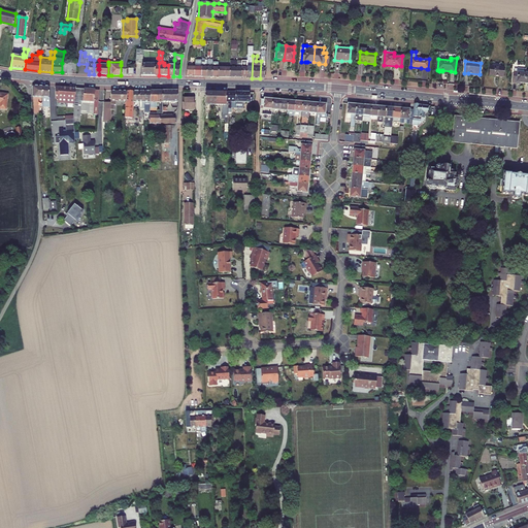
[(155,63),(142,63),(141,75),(155,75),(159,75),(159,63),(155,62),(155,63)]
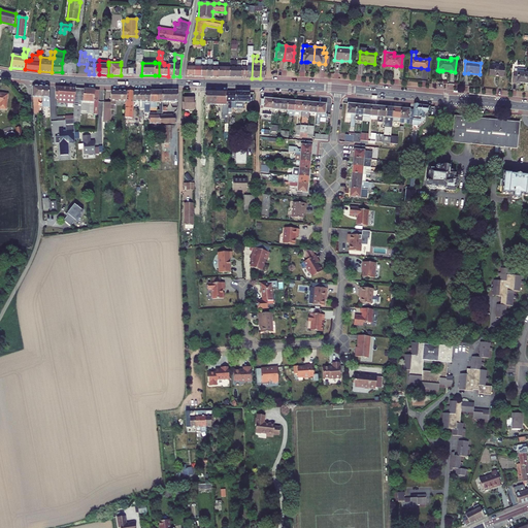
[(236,62),(230,62),(230,67),(230,77),(241,77),(241,67),(236,67),(236,62)]
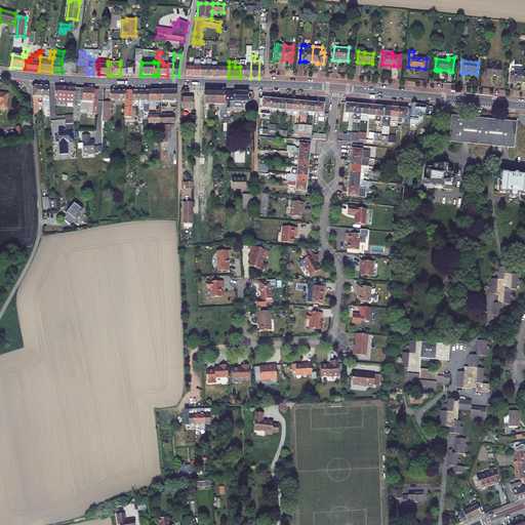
[(495,76),(500,76),(501,67),(487,65),(486,75),(495,76)]
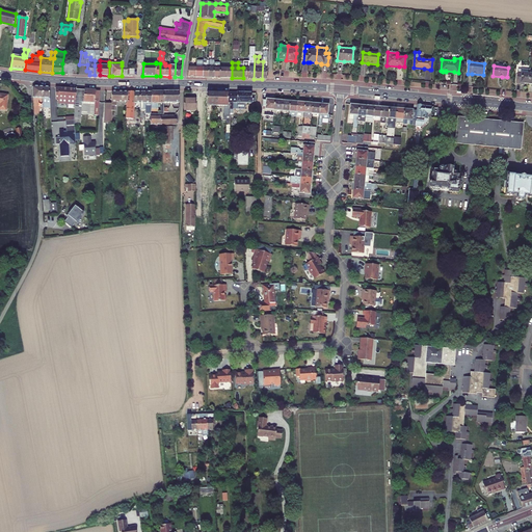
[(195,77),(196,67),(189,67),(187,77),(195,77)]
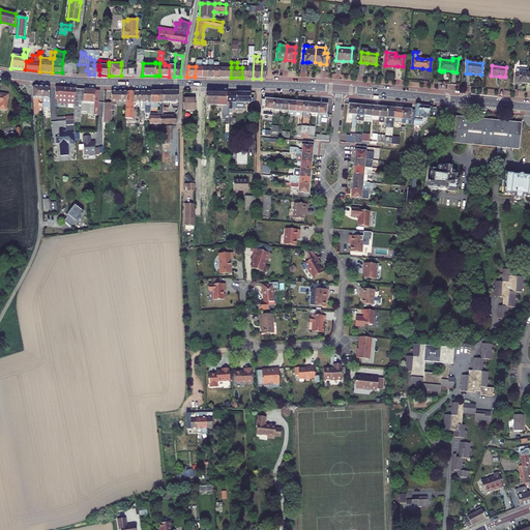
[(231,78),(231,67),(219,67),(218,78),(231,78)]
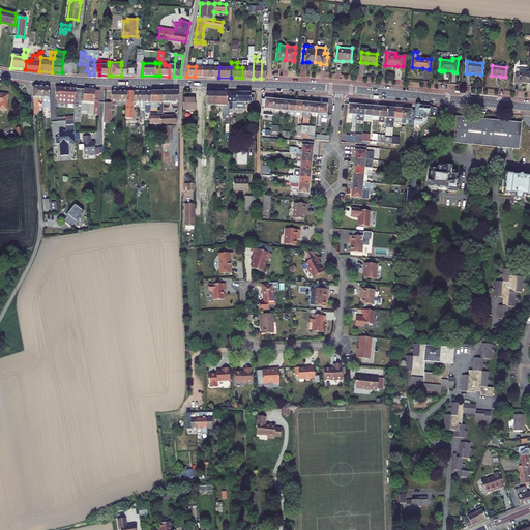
[(522,83),(527,84),(527,74),(528,69),(520,68),(519,69),(519,72),(516,72),(514,83),(521,84),(521,83),(522,83)]
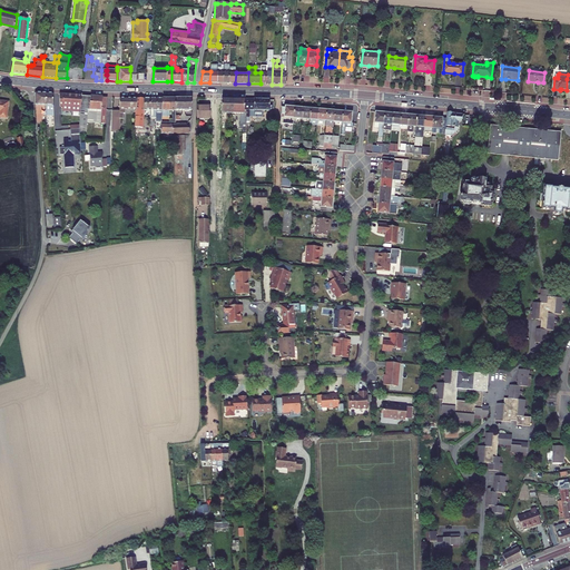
[(42,123),(42,105),(46,106),(47,92),(37,92),(36,95),(37,123),(42,123)]
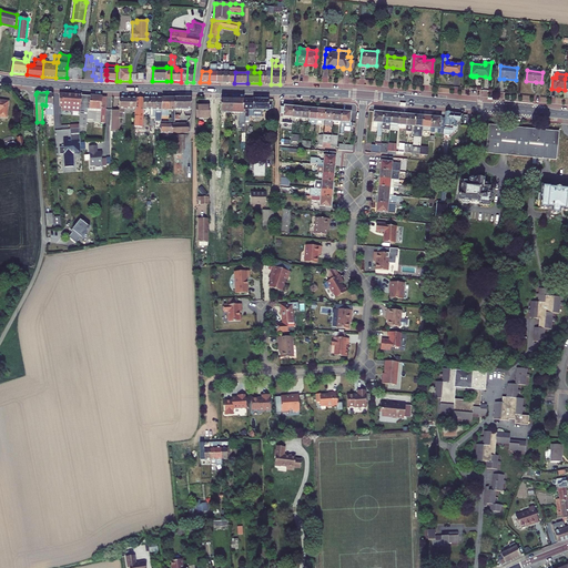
[(81,111),(81,95),(63,93),(62,110),(81,111)]
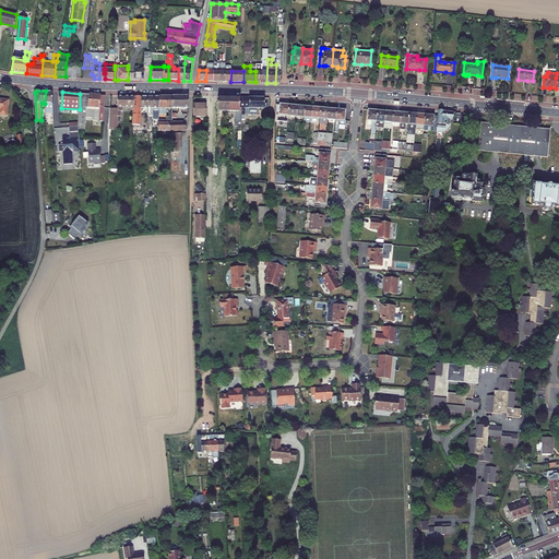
[(87,94),(80,94),(80,109),(79,123),(79,127),(79,130),(85,131),(85,120),(85,117),(86,107),(87,94)]
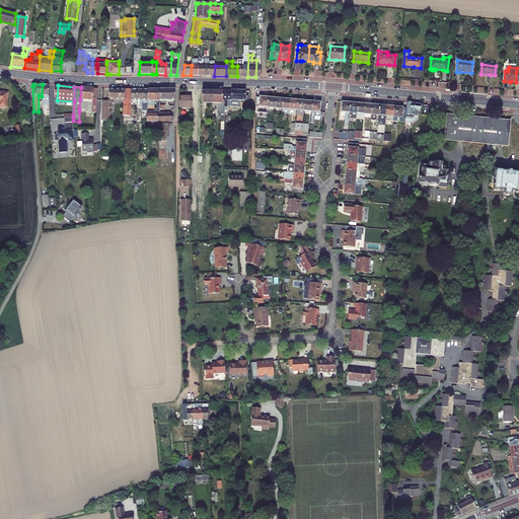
[(93,88),(81,87),(80,99),(79,108),(85,108),(85,112),(96,113),(98,88),(93,88)]
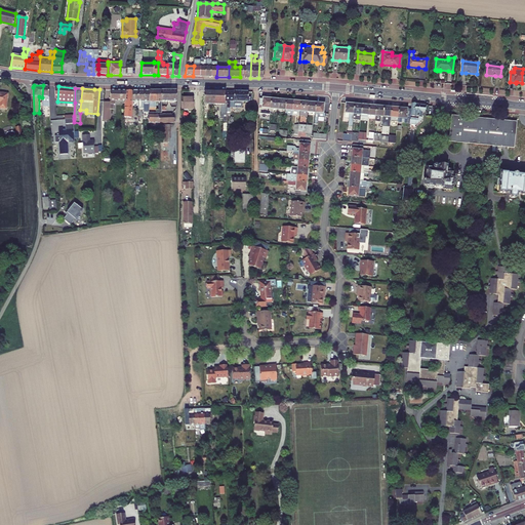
[(115,105),(115,101),(126,101),(126,90),(111,90),(110,103),(104,102),(103,110),(103,118),(103,121),(110,121),(110,109),(114,110),(114,105),(115,105)]
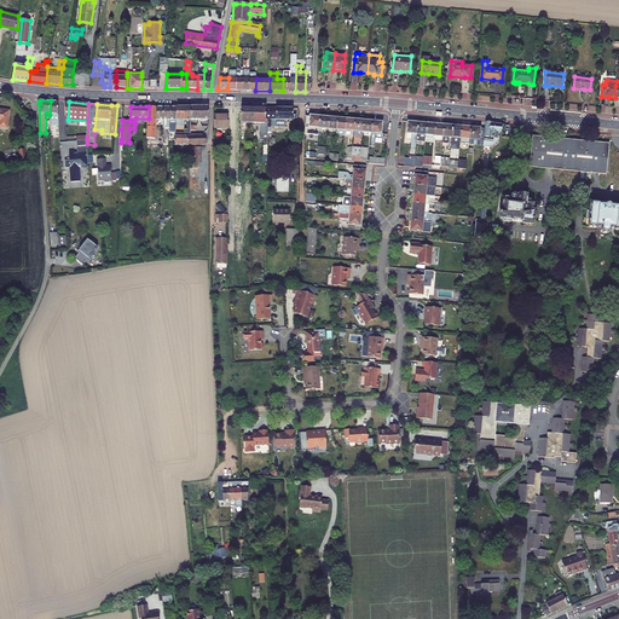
[(156,127),(158,128),(162,127),(162,106),(149,106),(149,119),(148,126),(148,138),(148,146),(155,148),(155,138),(156,127)]
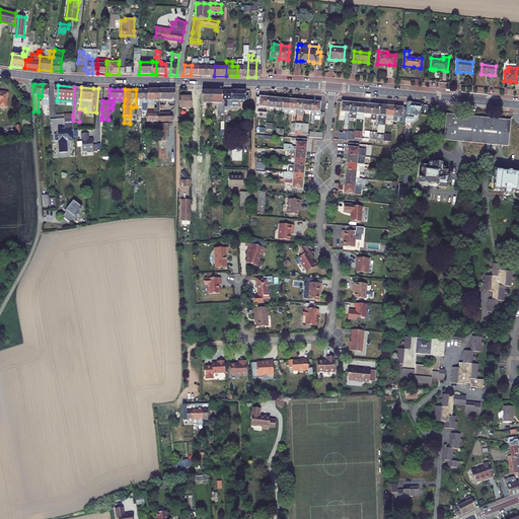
[(163,114),(163,101),(174,100),(174,89),(159,89),(159,100),(160,112),(157,112),(157,113),(158,122),(169,122),(171,120),(170,114),(170,113),(163,114)]
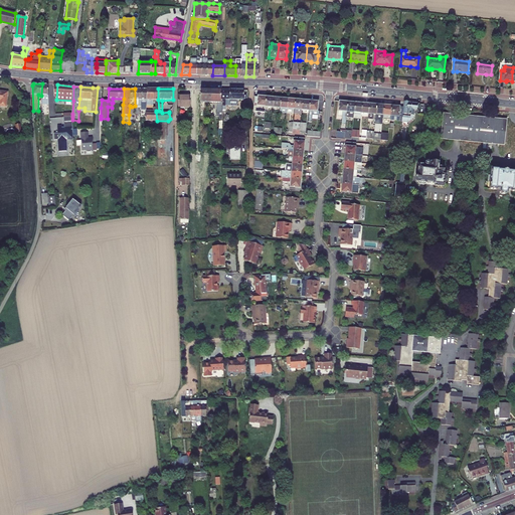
[(195,104),(195,106),(200,106),(200,103),(200,89),(190,89),(190,95),(190,104),(195,104)]
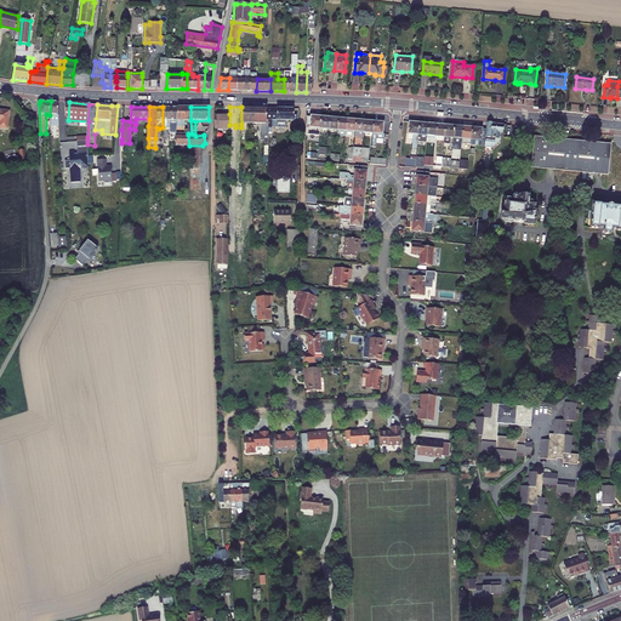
[(241,124),(254,124),(254,107),(241,107),(241,124)]
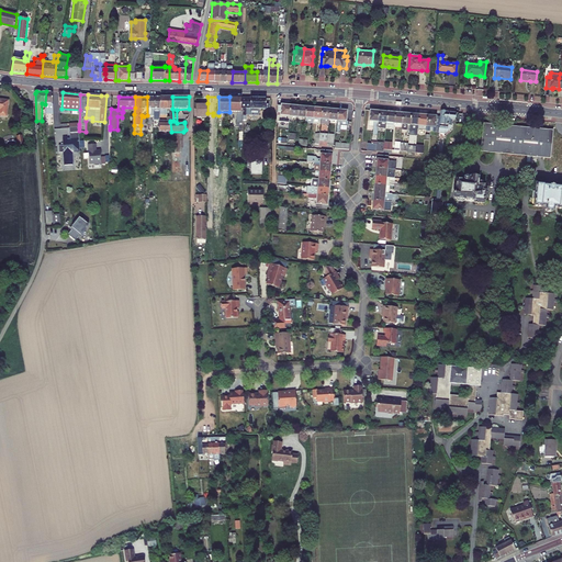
[(243,119),(243,109),(240,109),(240,98),(229,97),(229,112),(237,112),(237,119),(238,119),(238,126),(239,126),(239,132),(243,132),(243,126),(243,119)]
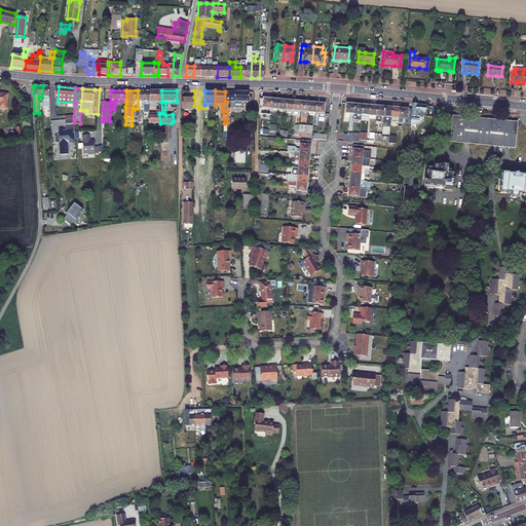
[(227,111),(230,111),(230,107),(242,107),(242,102),(248,102),(249,91),(234,91),(225,91),(225,102),(227,102),(227,111)]
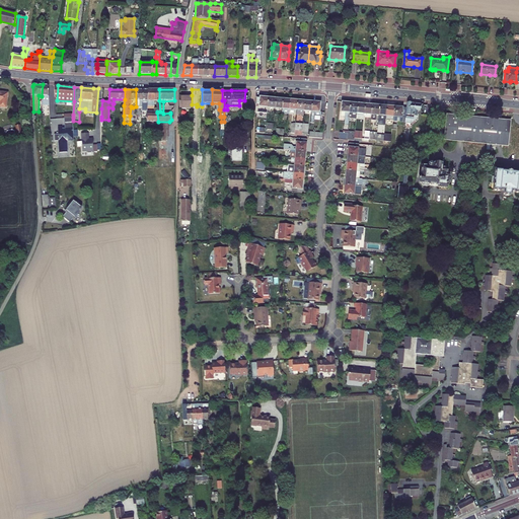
[(179,107),(192,107),(192,104),(192,95),(179,95),(179,107)]
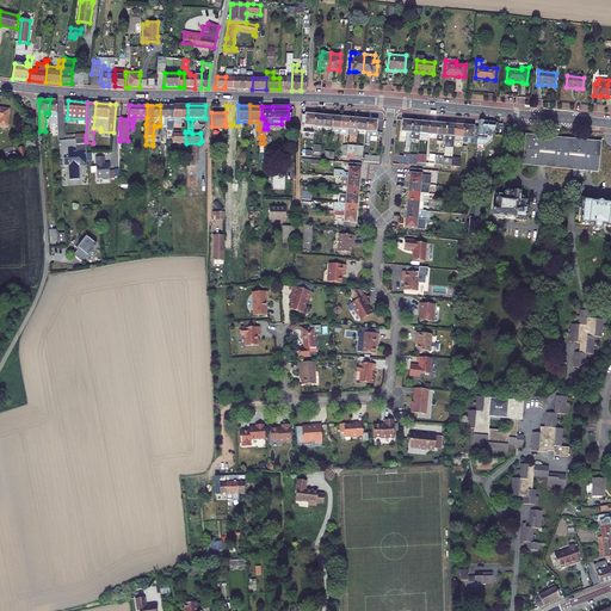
[(301,131),(314,133),(315,127),(316,115),(301,112),(301,131)]
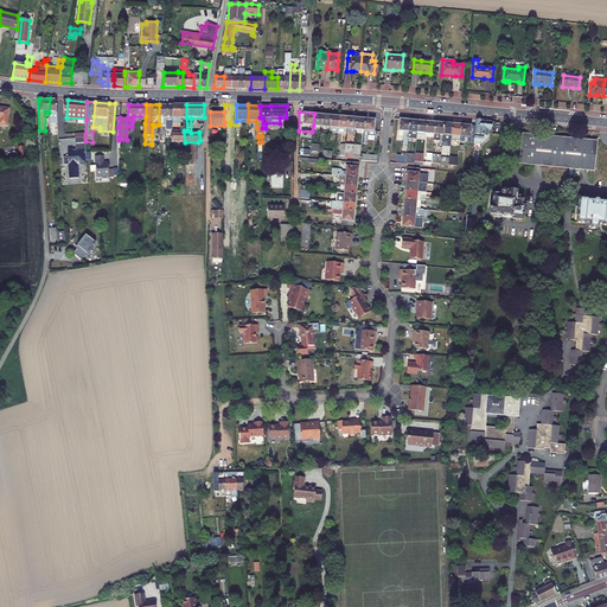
[(314,114),(313,126),(321,127),(323,115),(314,114)]
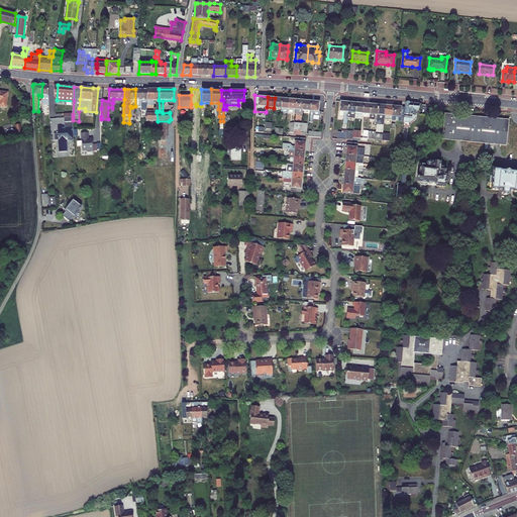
[(282,98),(275,98),(274,108),(281,108),(282,98)]
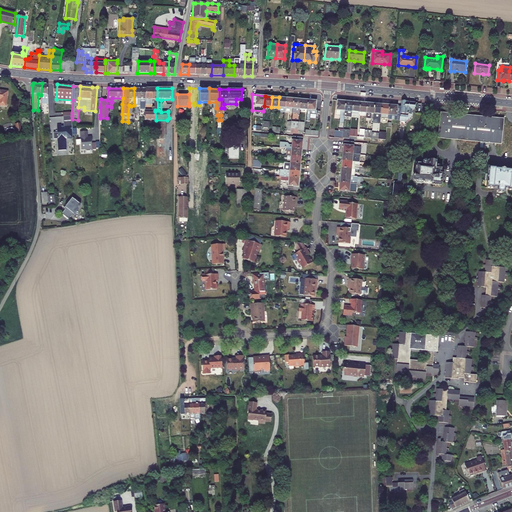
[(278,107),(278,111),(285,112),(286,98),(279,97),(278,107)]
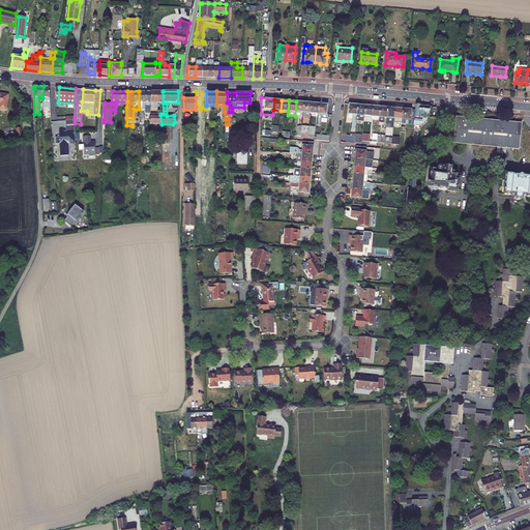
[(304,102),(296,101),(295,116),(302,117),(304,102)]
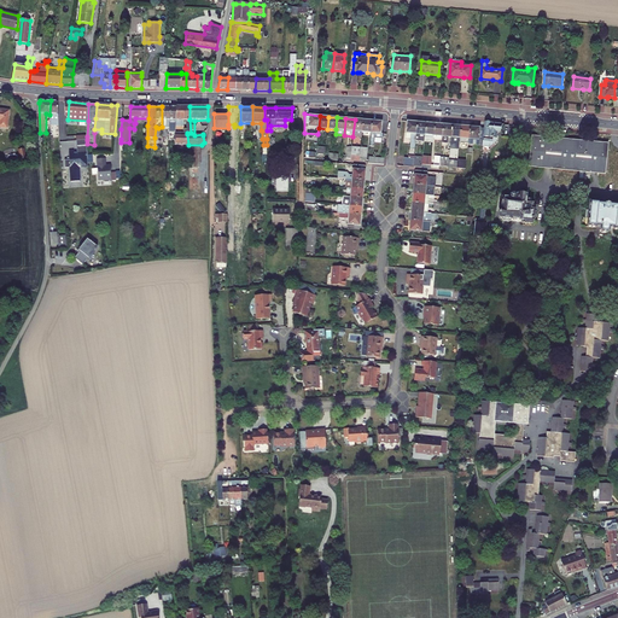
[(353,136),(361,136),(362,132),(363,120),(355,120),(353,136)]
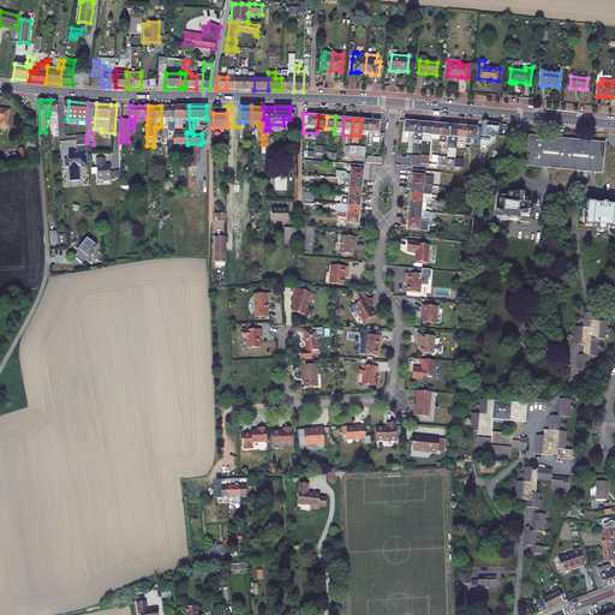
[(369,132),(370,120),(362,119),(360,131),(369,132)]
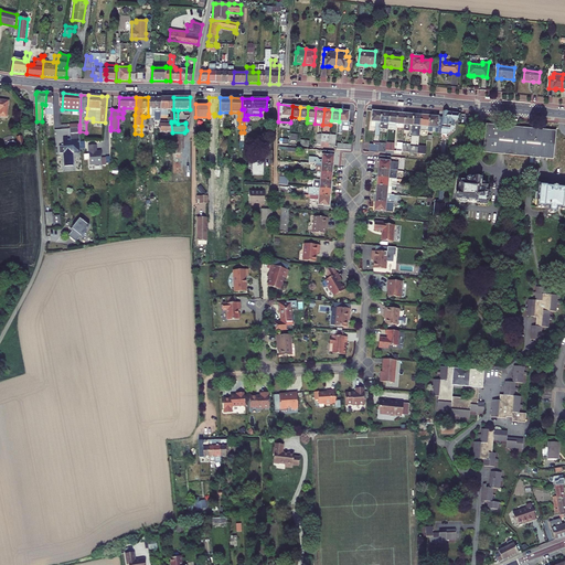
[(349,112),(340,110),(339,121),(338,134),(341,134),(342,126),(349,127),(350,123),(348,123),(349,112)]
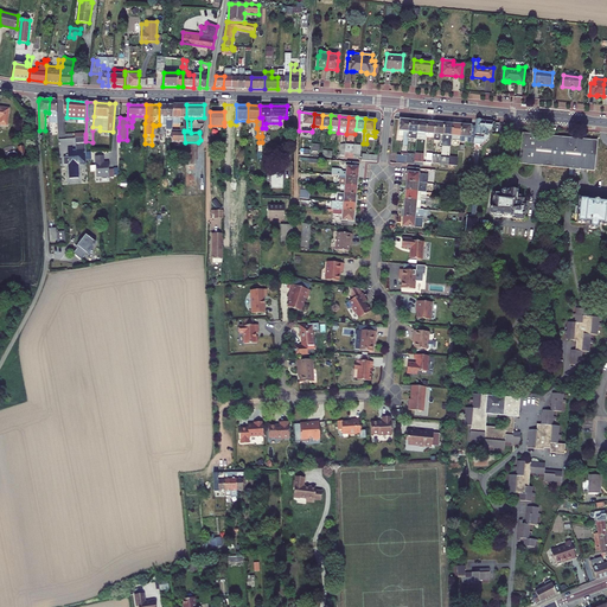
[(403,146),(408,147),(408,138),(410,120),(400,119),(398,132),(400,132),(398,136),(404,136),(403,146)]
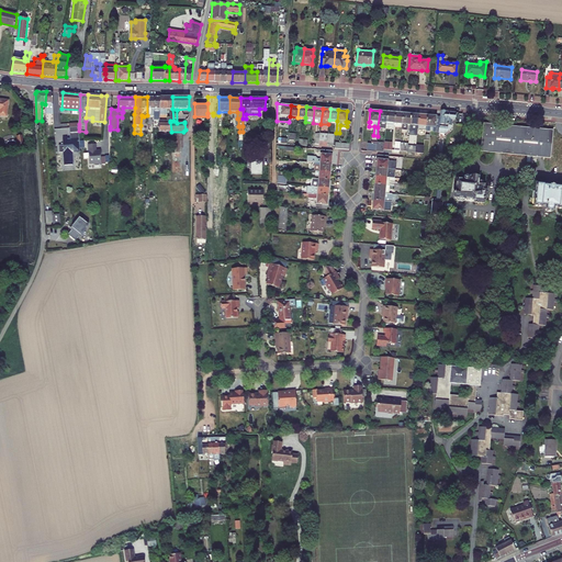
[(386,127),(388,112),(380,111),(378,127),(386,128),(386,127)]
